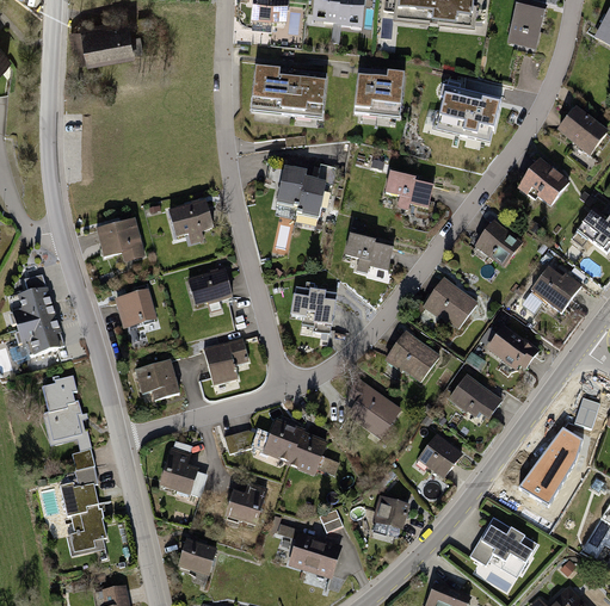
[(251,0),(250,19),(284,23),(287,0),(251,0)]
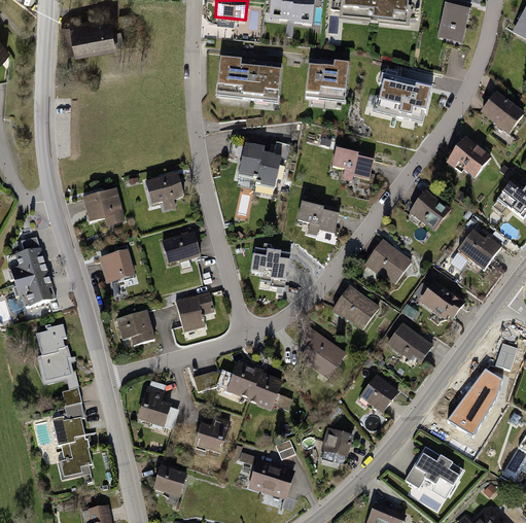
[(270,0),(268,18),(288,20),(290,0),(270,0)]
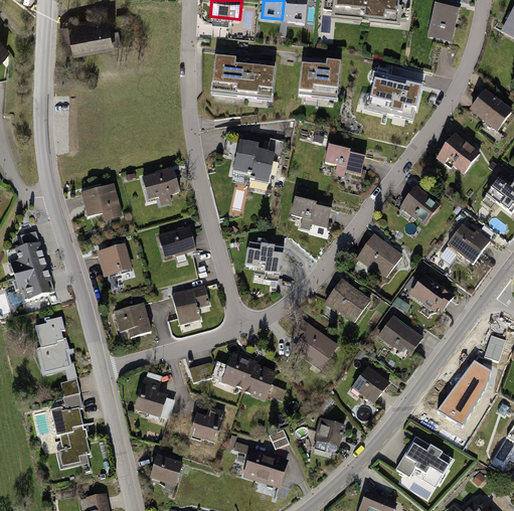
[(284,0),(282,19),(282,21),(304,23),(306,0),(284,0)]
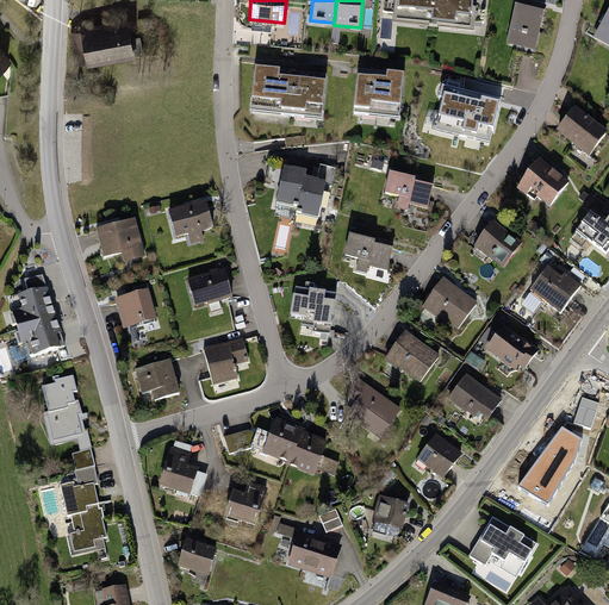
[(397,0),(396,17),(468,24),(471,0),(397,0)]
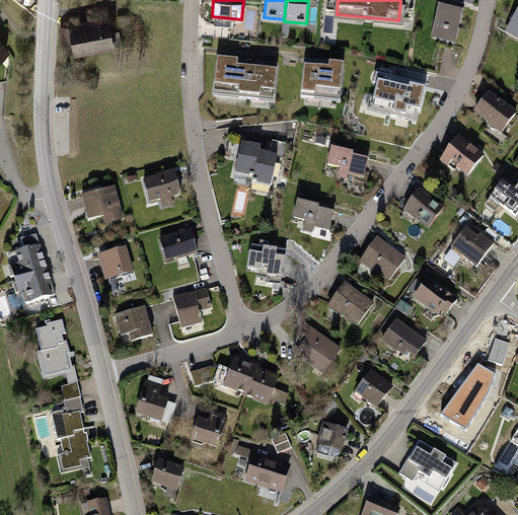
[(441,4),(433,40),(457,45),(465,9),(441,4)]
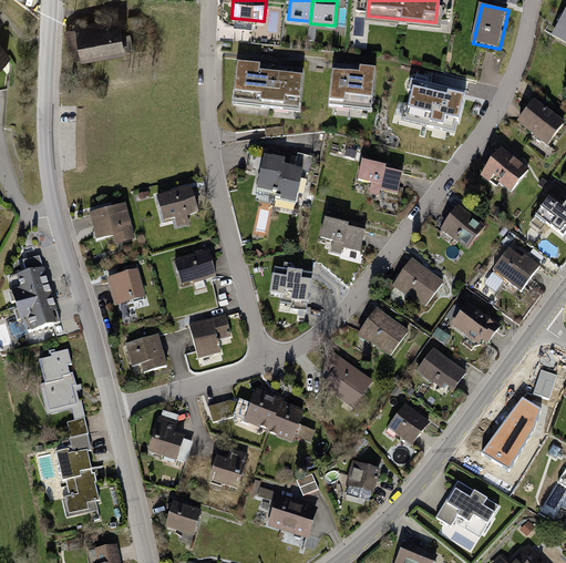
[(120,27),(72,33),(76,60),(123,53),(120,27)]
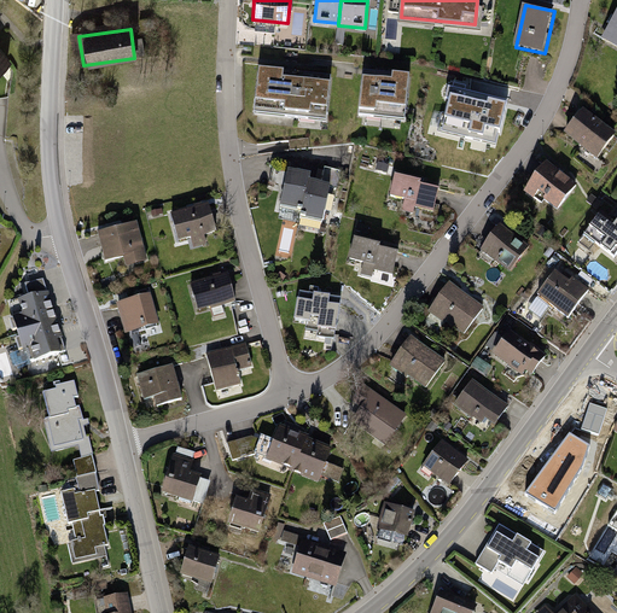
[(331,74),(255,64),(249,112),(326,122),(331,74)]
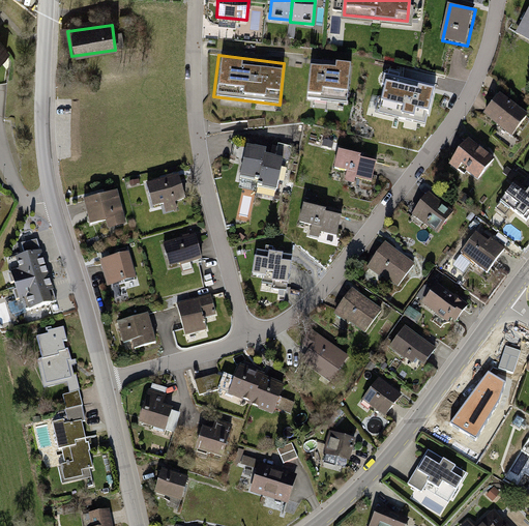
[(352,63),(307,58),(302,100),(347,106),(352,63)]
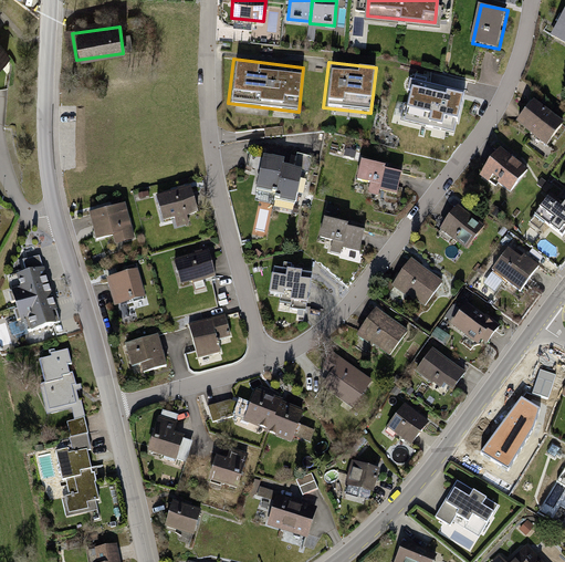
[(415,73),(414,79),(409,77),(407,87),(411,89),(405,115),(426,120),(425,124),(440,127),(441,124),(451,126),(453,117),(457,118),(463,91),(424,82),(426,75),(415,73)]
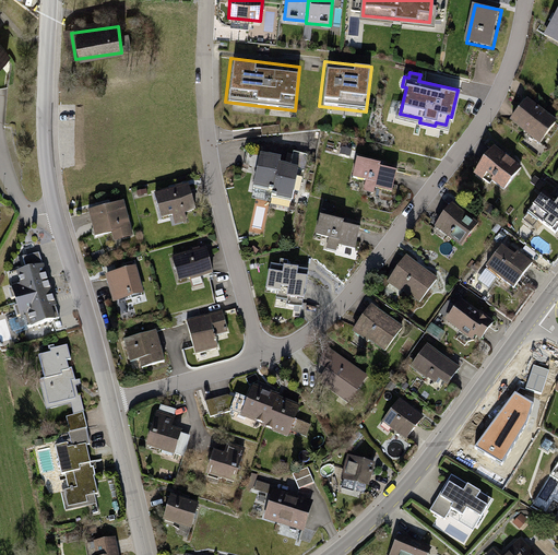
[(557,124),(534,101),(514,120),(542,146),(557,130),(557,124)]
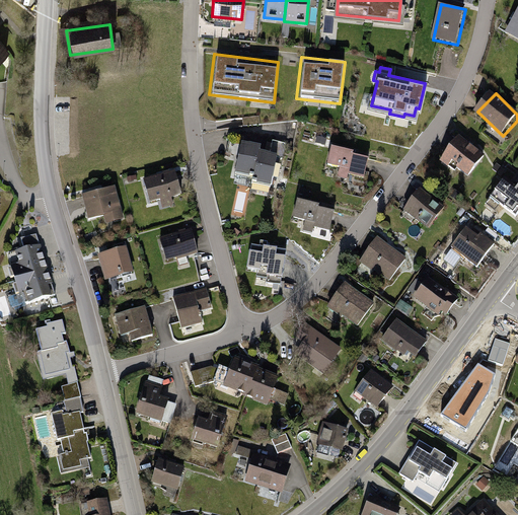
[(456,136),(443,155),(470,173),(484,155),(456,136)]
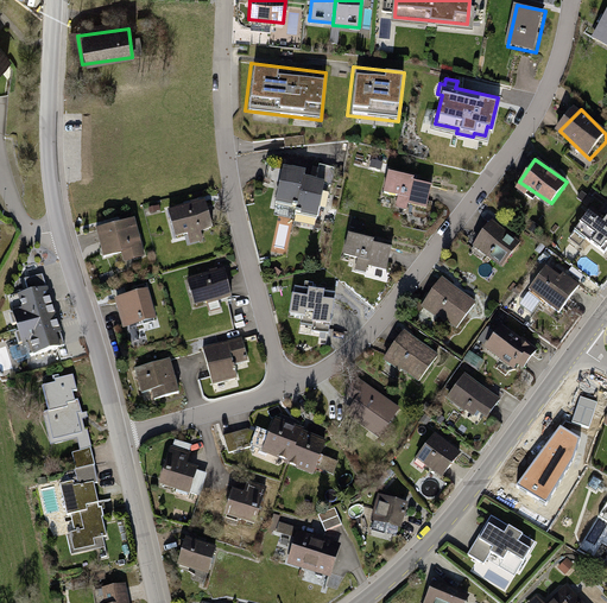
[(290,170),(280,196),(303,203),(301,210),(321,216),(329,190),(309,184),(311,177),(290,170)]
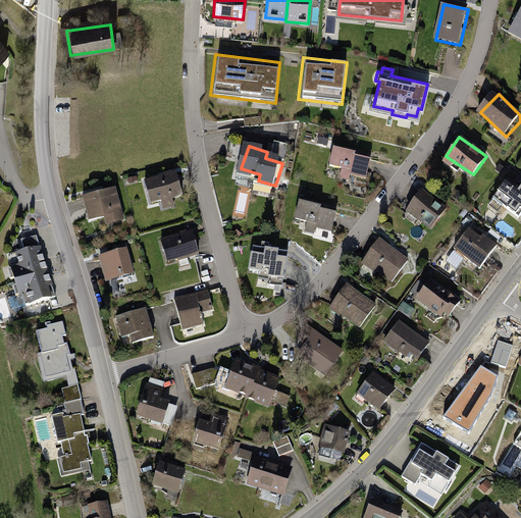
[(340,148),(333,164),(346,169),(343,176),(367,187),(377,162),(340,148)]
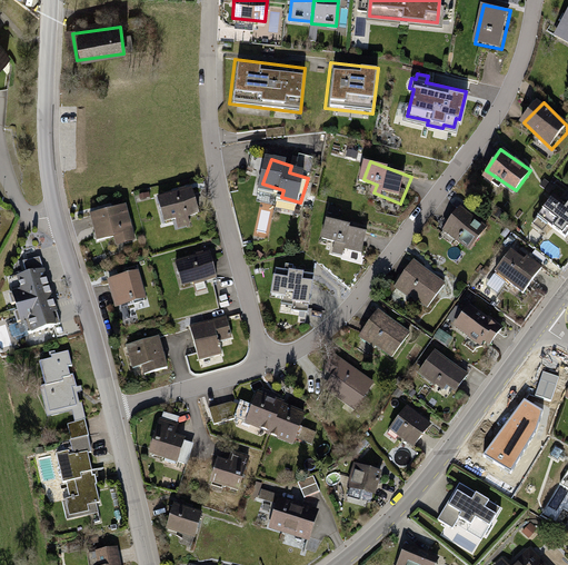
[(193,190),(162,198),(168,221),(199,215),(193,190)]
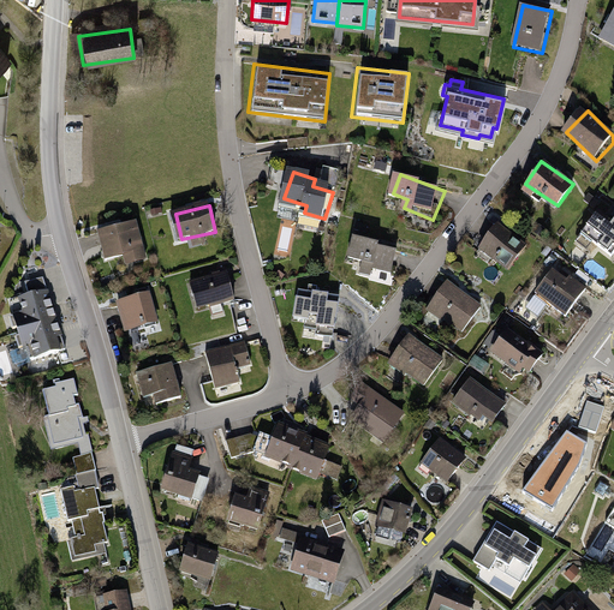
[(613,219),(601,209),(584,231),(613,252),(613,219)]
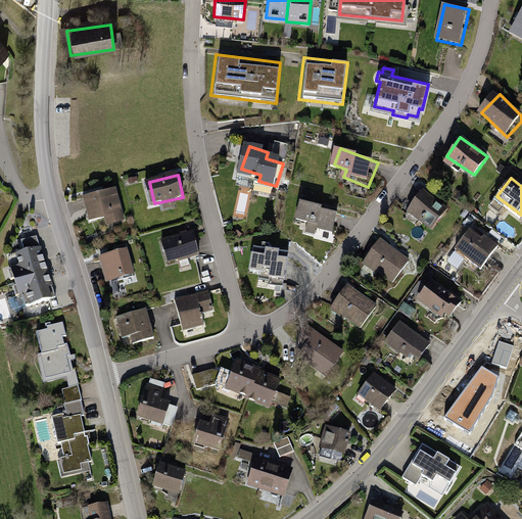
[(123,215),(114,184),(84,193),(90,215),(105,210),(107,219),(123,215)]
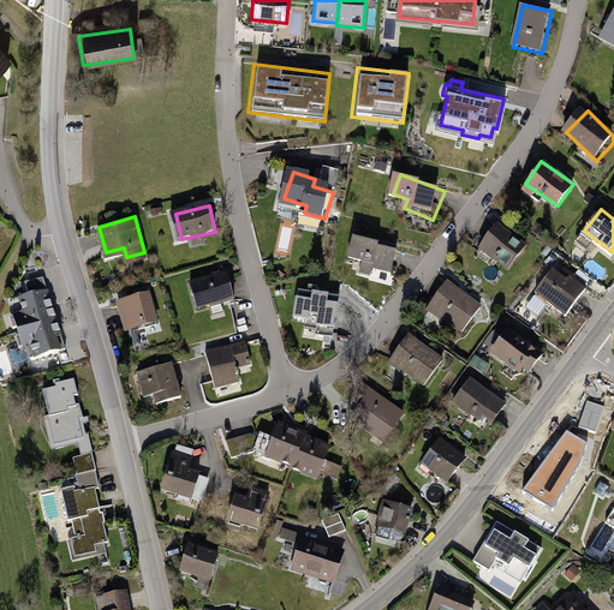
[(495,221),(478,243),(512,268),(529,246),(495,221)]
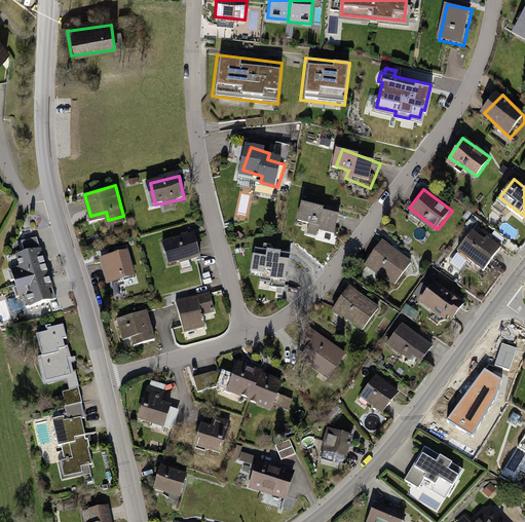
[(306,203),(298,221),(335,237),(343,220),(306,203)]
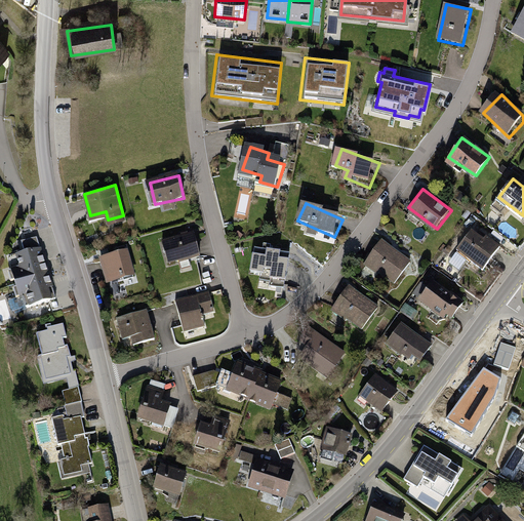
[(7,263),(10,275),(43,266),(34,232),(18,236),(22,245),(11,248),(15,261),(7,263)]
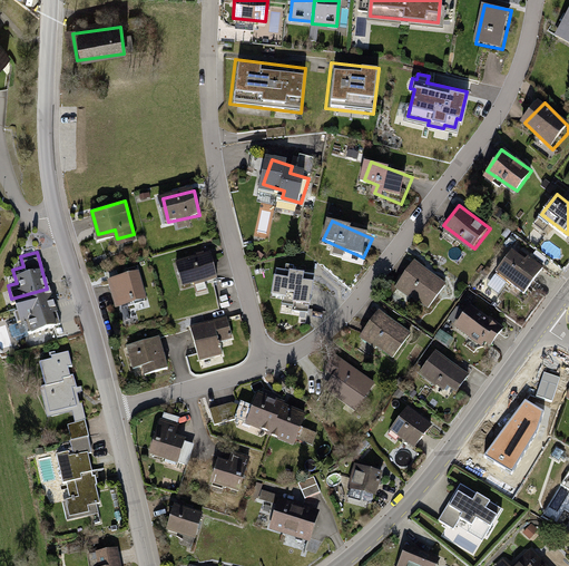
[(208,252),(178,260),(184,280),(214,272),(208,252)]
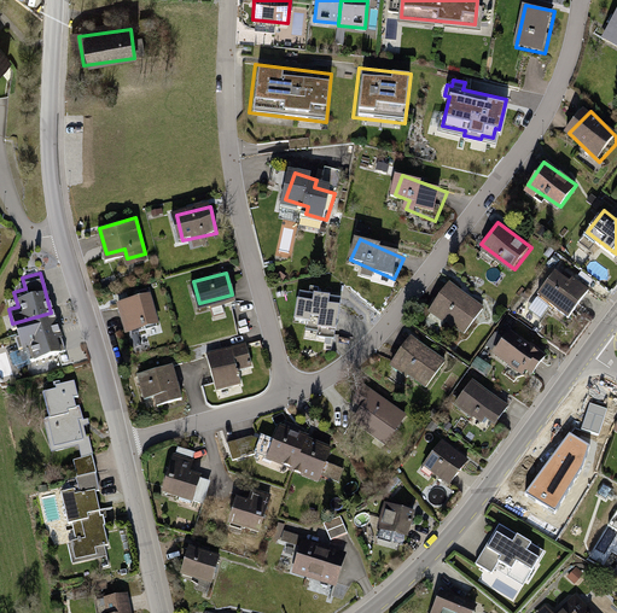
[(560,273),(543,293),(575,319),(592,298),(560,273)]
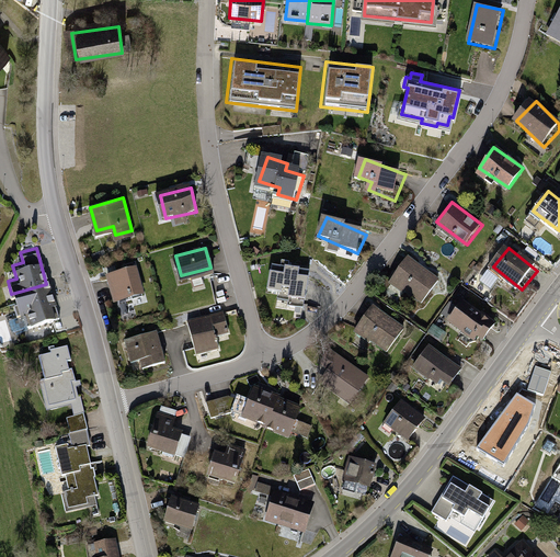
[(271,262),(266,287),(280,290),(281,284),(289,285),(287,303),(303,305),(308,268),(287,264),(288,259),(281,257),(280,263),(271,262)]
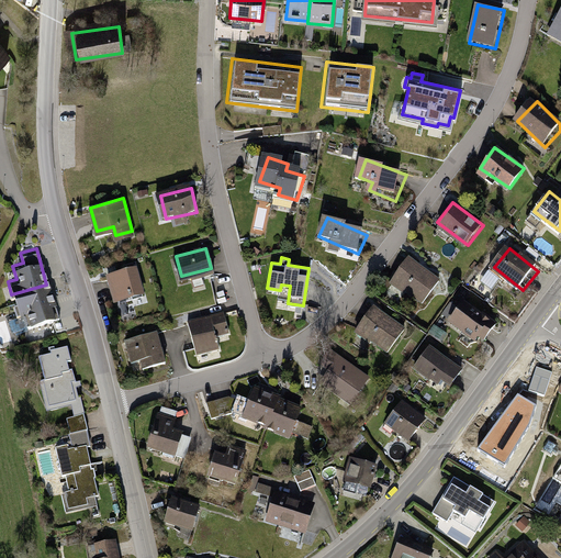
[(412,261),(396,280),(425,303),(440,285),(412,261)]
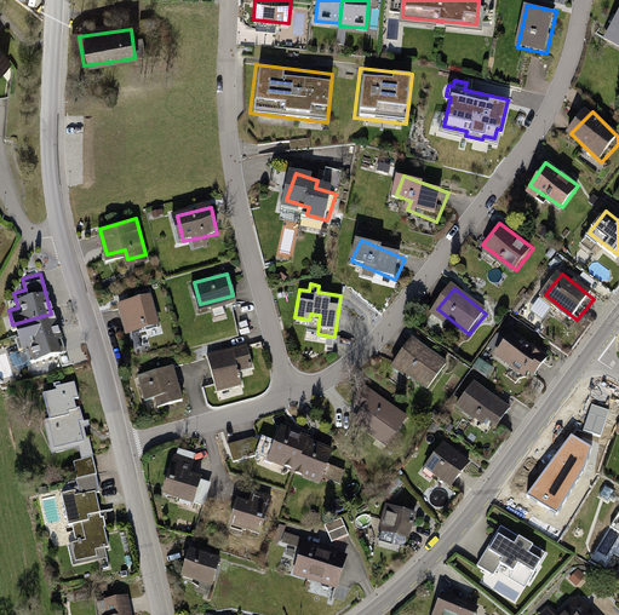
[(149,292),(119,300),(126,326),(156,317),(149,292)]
